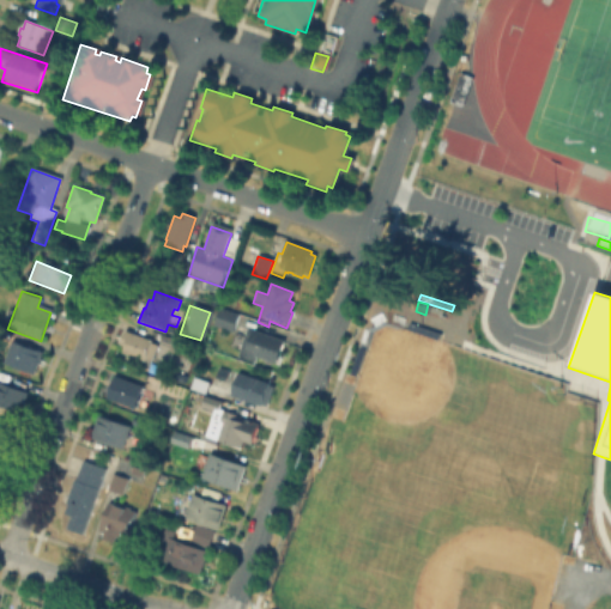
[(441,309),(439,316),(427,312),(429,305),(441,309)]
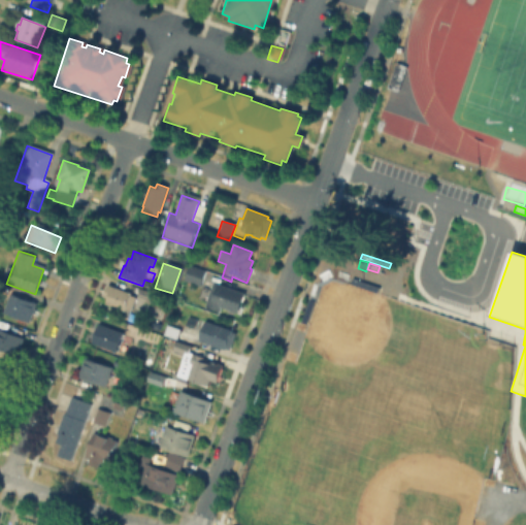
[(205,272),(200,288),(184,282),(189,266),(205,272)]
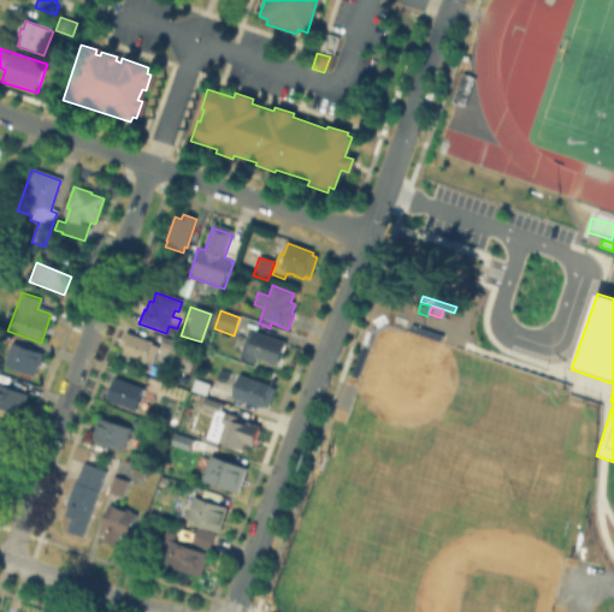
[(406,333),(408,326),(440,337),(437,344),(406,333)]
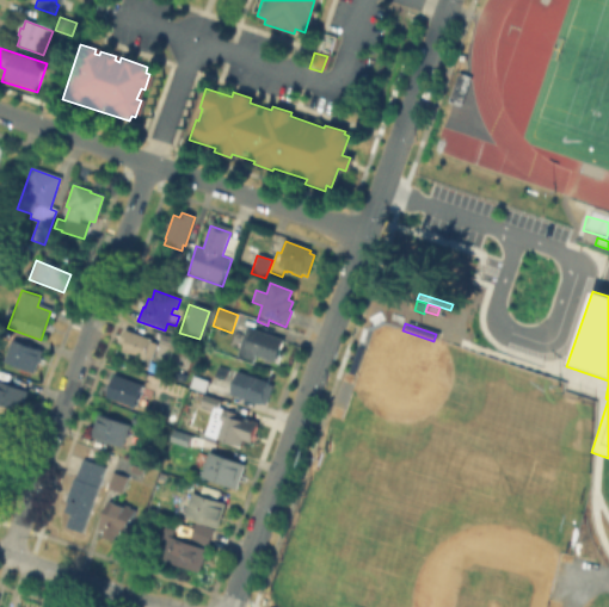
[(234,326),(246,330),(247,328),(283,341),(276,364),(257,358),(254,363),(238,357),(241,346),(228,342),(234,326)]
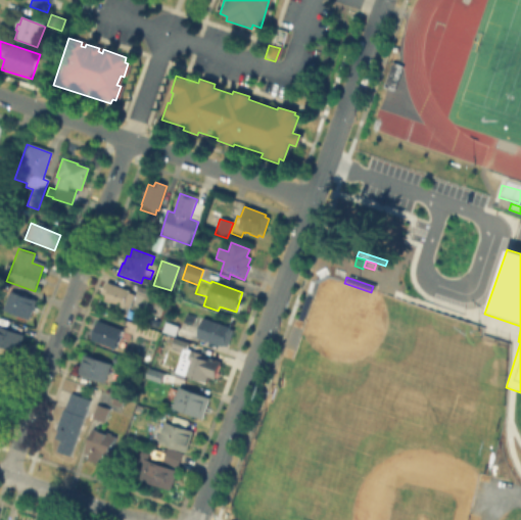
[(134,296),(130,309),(125,308),(124,309),(104,302),(106,297),(103,295),(107,284),(131,292),(130,294),(134,296)]
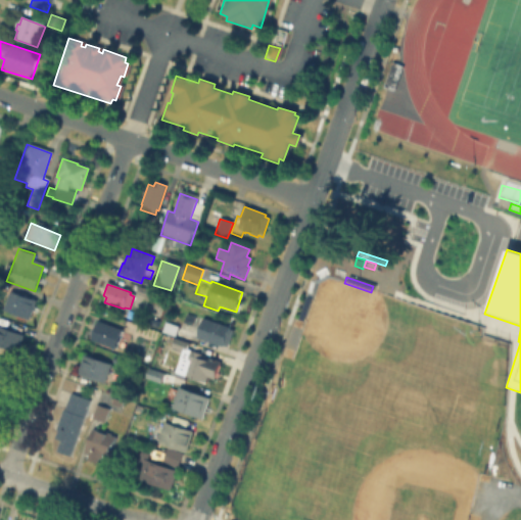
[(156,293),(152,303),(135,297),(138,287),(156,293)]
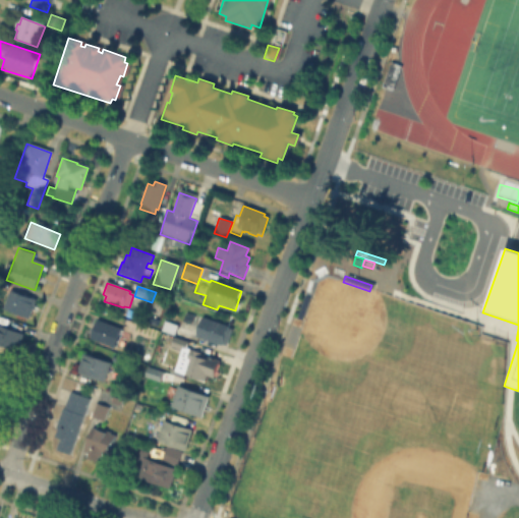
[(35,306),(33,312),(32,312),(30,320),(2,310),(9,291),(36,300),(34,306),(35,306)]
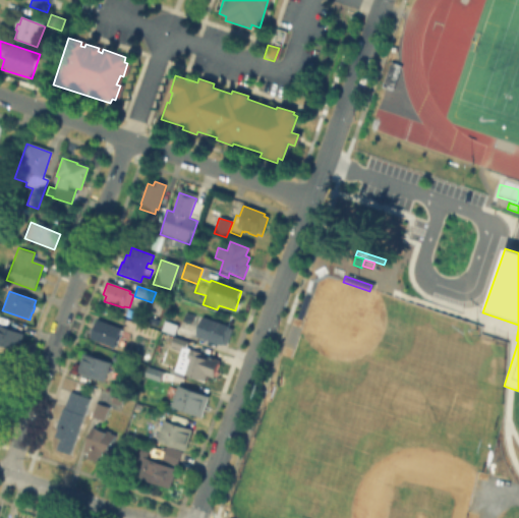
[(302,297),(307,299),(299,322),(294,320),(302,297)]
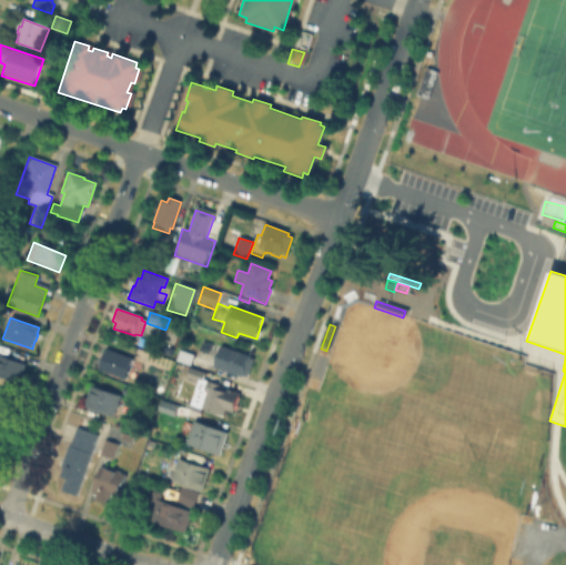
[(214,346),(220,347),(221,346),(250,356),(249,359),(253,360),(248,377),(243,376),(243,379),(213,367),(215,362),(210,360),(214,346)]
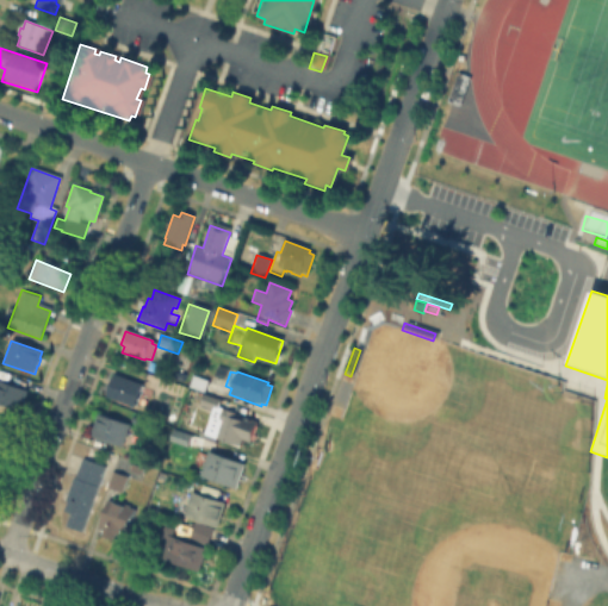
[(142,387),(134,408),(106,397),(115,375),(142,387)]
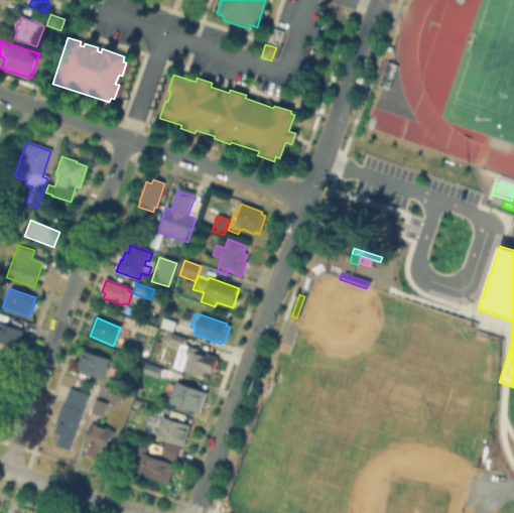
[(0,324),(23,332),(17,349),(0,343),(0,324)]
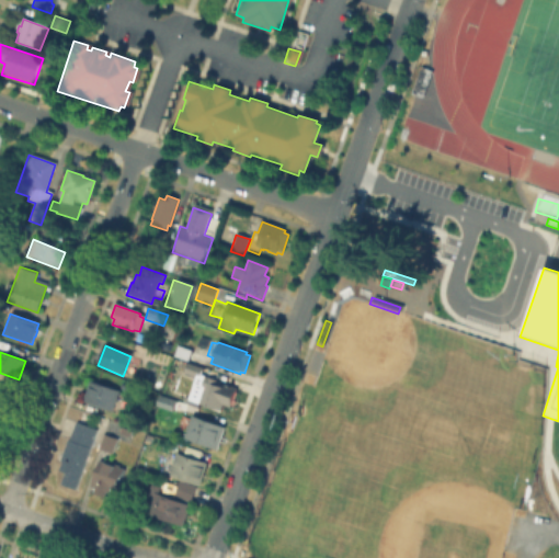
[(190,356),(186,363),(172,359),(174,352),(190,356)]
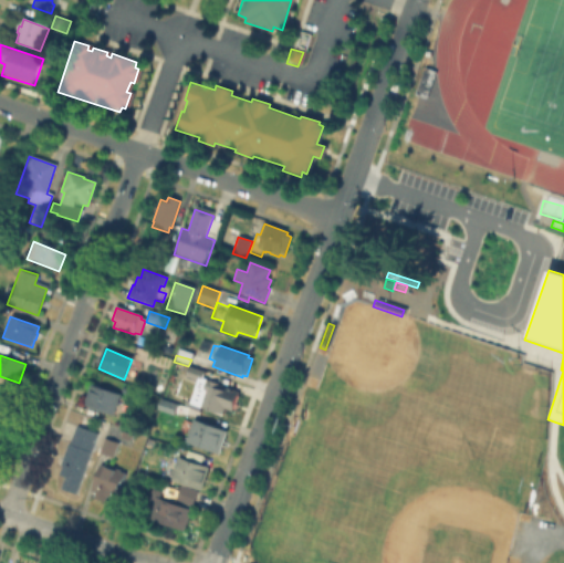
[(208,362),(205,371),(189,366),(192,356),(208,362)]
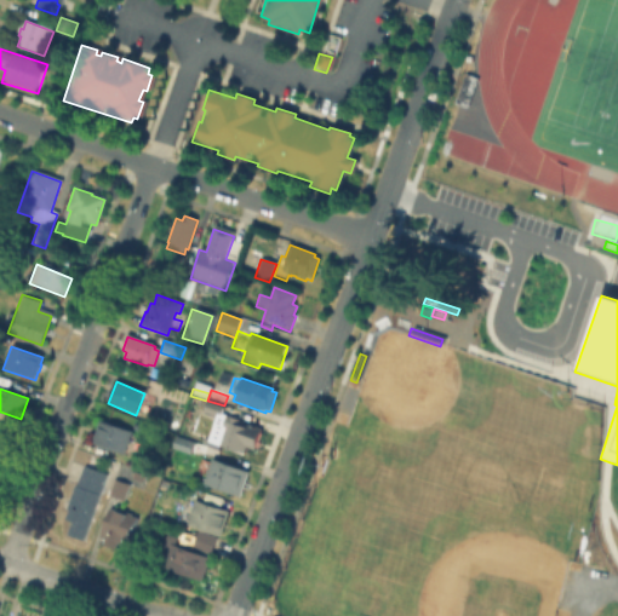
[(261,444),(259,449),(256,448),(255,450),(246,448),(244,455),(207,442),(216,418),(202,413),(206,402),(224,408),(222,414),(227,416),(227,418),(262,430),(261,433),(262,435),(259,443),(261,444)]
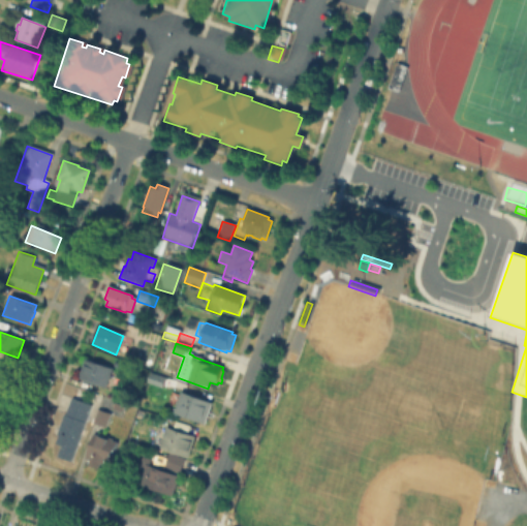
[(113,369),(105,389),(79,379),(85,360),(113,369)]
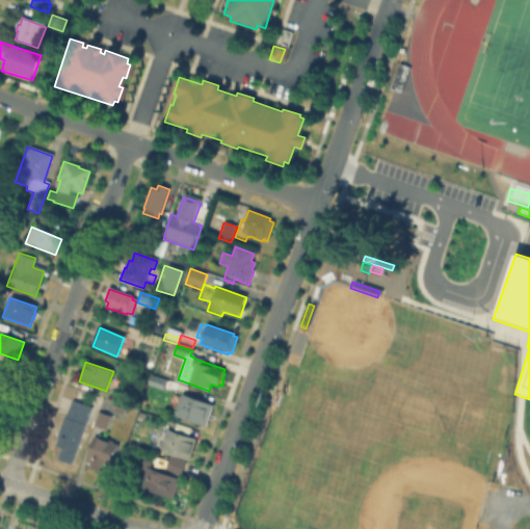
[(164,381),(149,376),(146,386),(161,391),(164,381)]
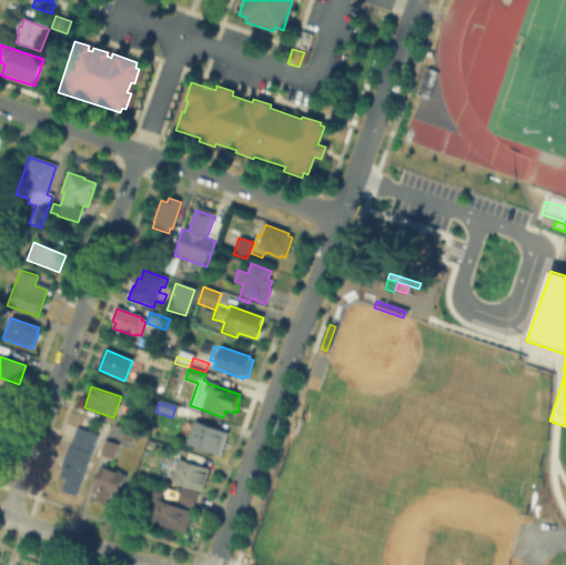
[(93,426),(91,434),(97,436),(88,463),(90,464),(88,472),(84,471),(76,497),(60,492),(64,480),(58,478),(62,468),(60,467),(68,446),(69,446),(76,429),(78,430),(81,422),(93,426)]
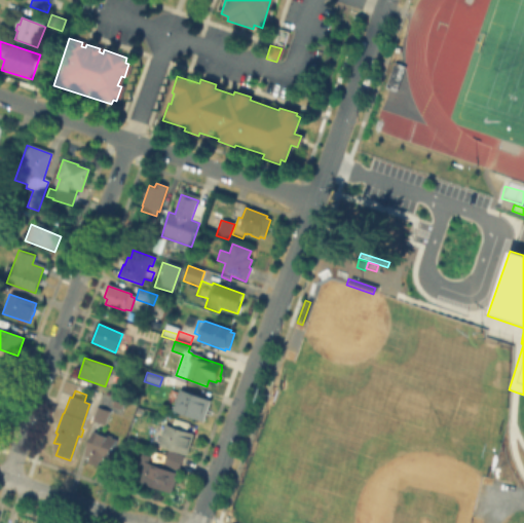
[(212,402),(203,422),(173,411),(180,390),(212,402)]
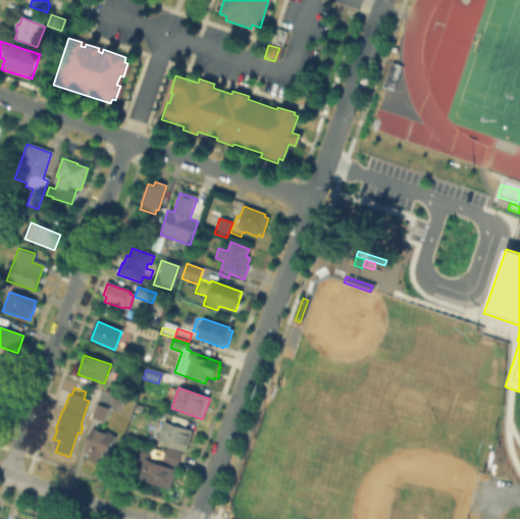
[(108,409),(103,422),(91,418),(95,405),(108,409)]
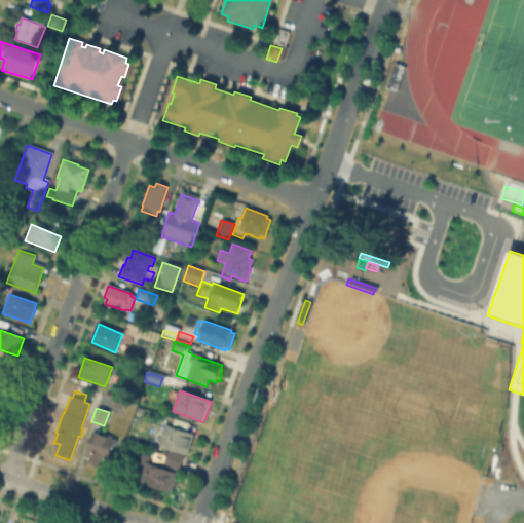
[(194,436),(188,456),(158,447),(164,425),(194,436)]
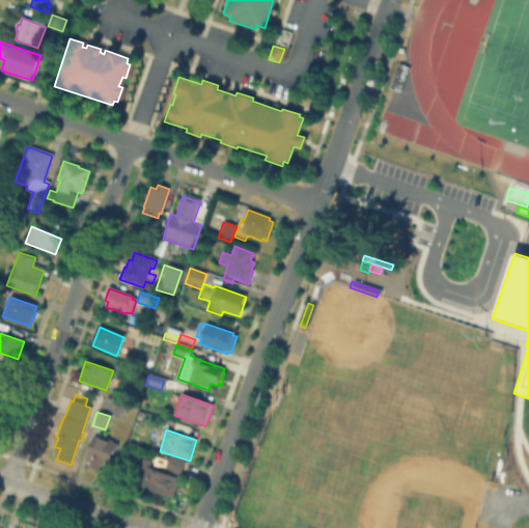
[(93,437),(108,441),(109,440),(112,442),(112,443),(117,445),(110,466),(104,464),(103,467),(100,466),(98,471),(87,467),(89,464),(85,462),(93,437)]
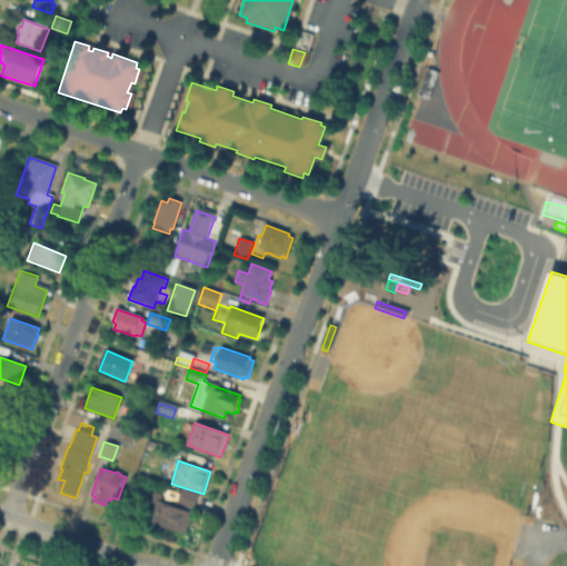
[(199,494),(192,512),(176,505),(181,488),(199,494)]
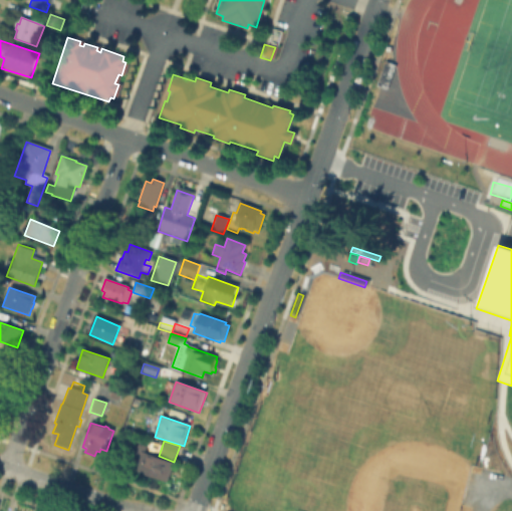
[(174,464),(167,483),(134,471),(141,452),(174,464)]
